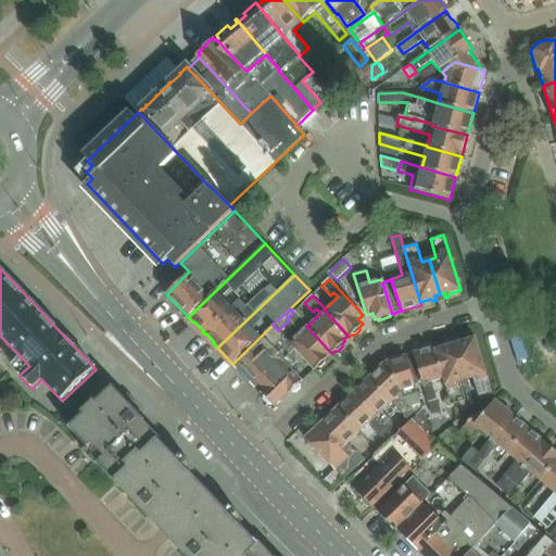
[(306,326),(311,323),(298,308),(293,313),(306,326)]
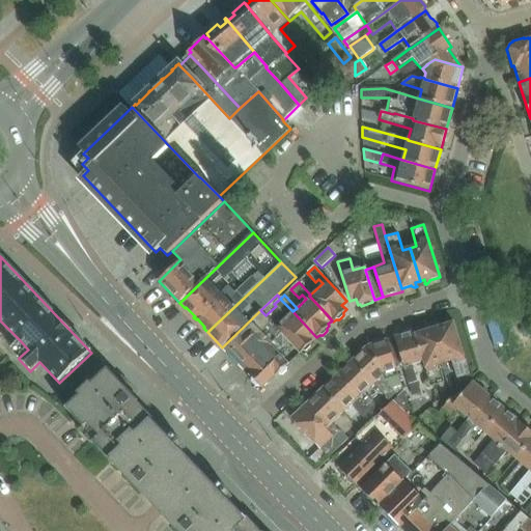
[(292,311),(280,299),(274,304),(276,306),(283,313),(285,311),(289,314),(276,328),(281,333),(289,342),(300,353),(303,351),(306,352),(310,346),(310,343),(312,341),(311,339),(315,336),(292,311)]
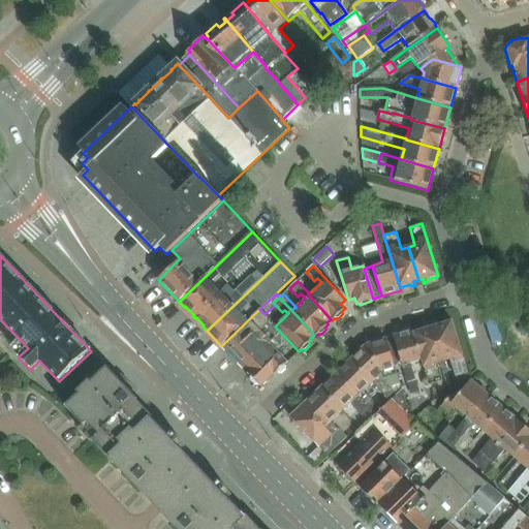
[(225,350),(243,369),(246,367),(270,344),(271,344),(270,342),(280,332),(275,327),(271,321),(259,309),(221,346),(222,347),(225,349),(225,350)]
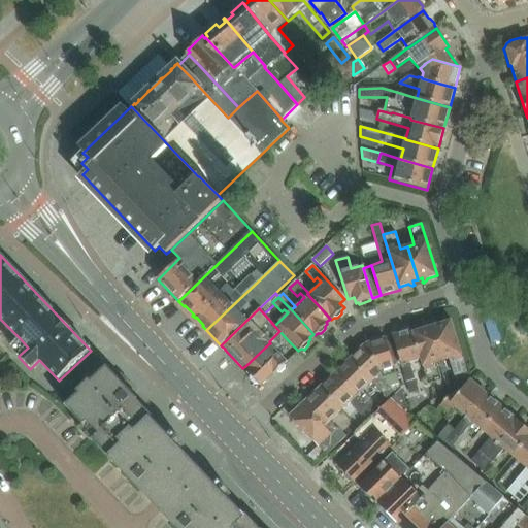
[(436,327),(432,328),(442,362),(449,360),(454,375),(466,371),(464,364),(451,320),(440,323),(440,322),(436,322),(435,322),(435,323),(436,327)]
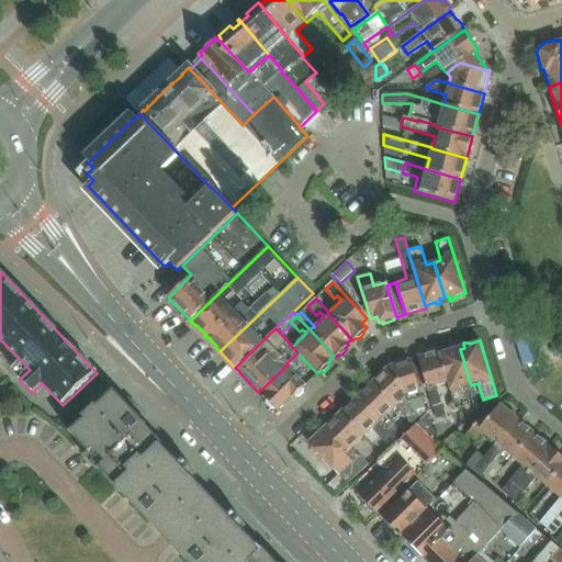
[(450,350),(440,352),(449,383),(447,383),(454,408),(469,404),(463,388),(471,385),(460,349),(456,350),(454,346),(452,346),(449,349),(450,350)]
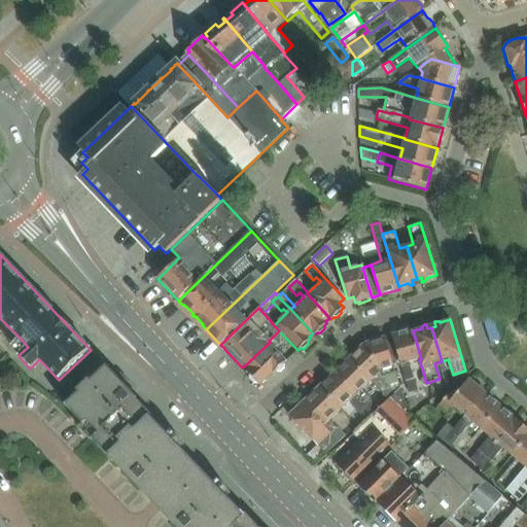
[(391,335),(399,362),(409,392),(417,390),(409,362),(419,359),(421,359),(413,330),(412,328),(391,335)]
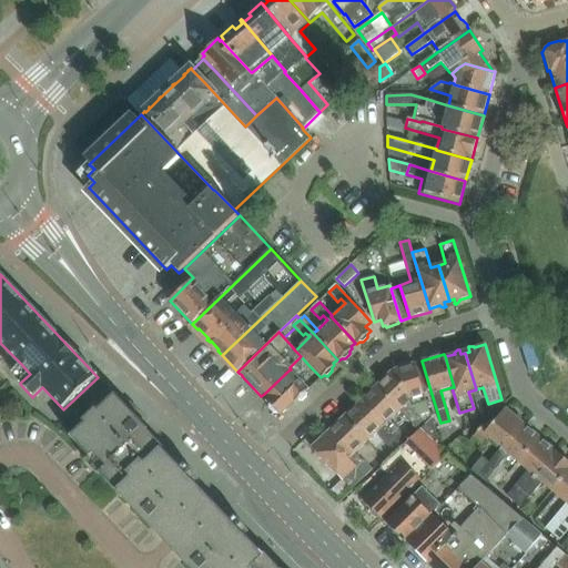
[(290,369),(264,394),(269,399),(266,402),(270,405),(269,408),(273,414),(277,413),(281,416),(294,403),(295,403),(298,401),(302,402),(306,397),(306,393),(308,391),(308,389),(302,382),(298,378),(303,374),(302,373),(310,366),(301,356),(290,367),(291,369),(290,369)]
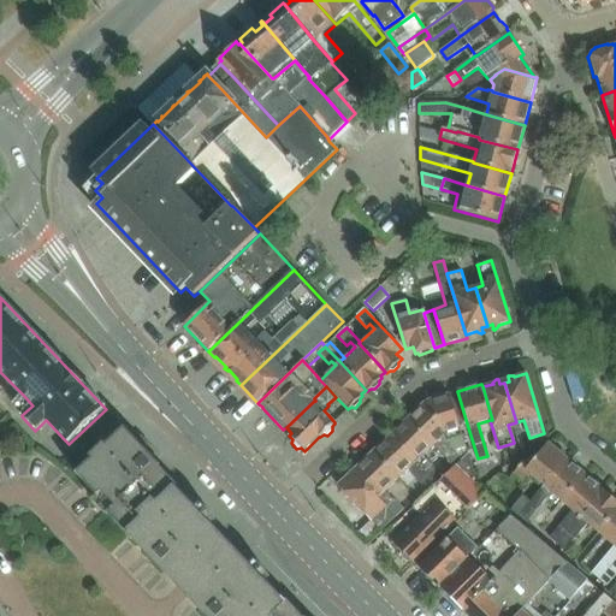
[(428,401),(426,402),(444,433),(445,433),(458,457),(461,462),(467,456),(452,406),(449,394),(439,397),(436,396),(430,397),(428,401)]
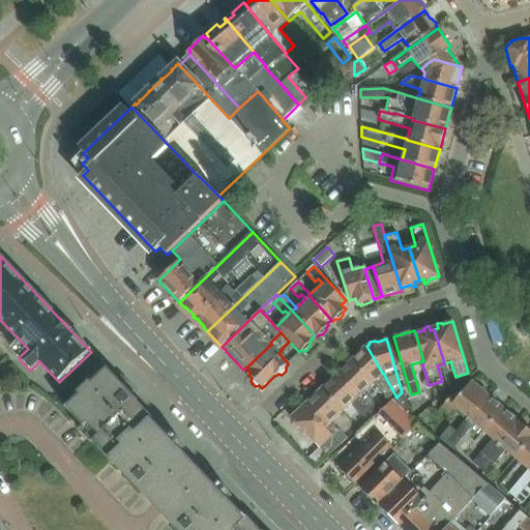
[(350,360),(373,384),(387,400),(394,393),(383,373),(382,373),(366,346),(364,347),(361,347),(358,350),(358,353),(350,360)]
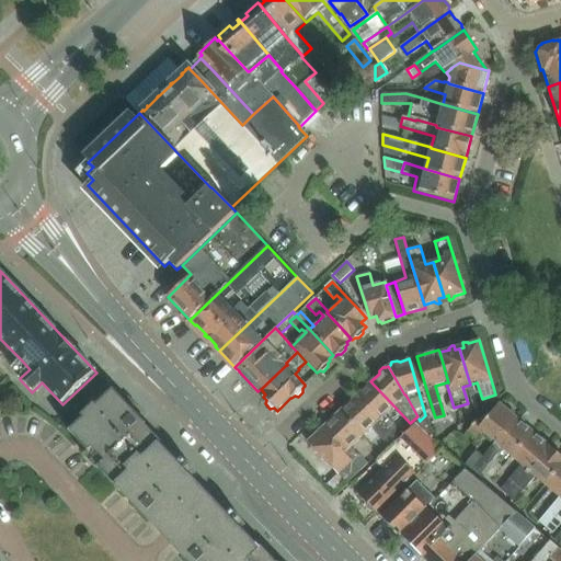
[(356,396),(396,437),(401,432),(386,415),(395,407),(370,381),(370,382),(367,382),(363,386),(363,389),(359,393),(356,396)]
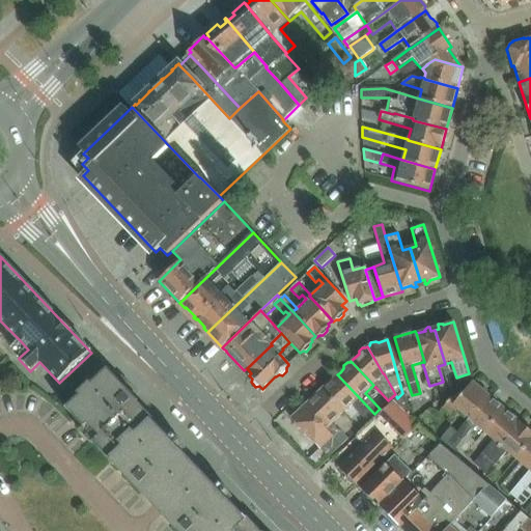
[(152,421),(136,403),(138,401),(107,368),(65,409),(95,440),(92,442),(110,460),(152,421)]
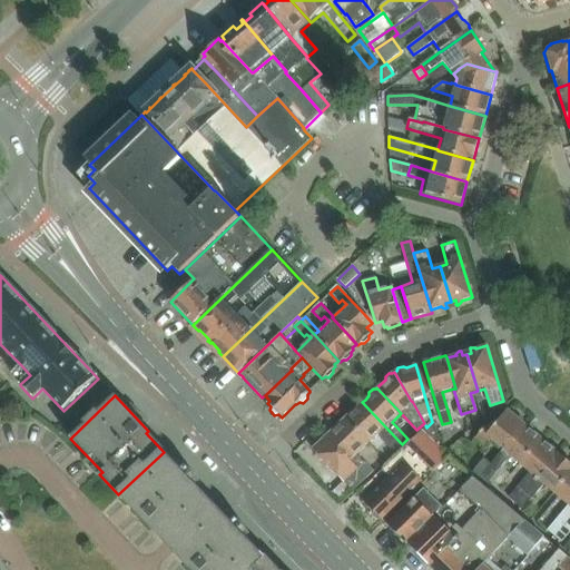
[(346,416),(345,418),(370,443),(379,434),(386,442),(385,443),(394,452),(402,444),(362,402),(354,410),(351,410),(346,413),(346,416)]
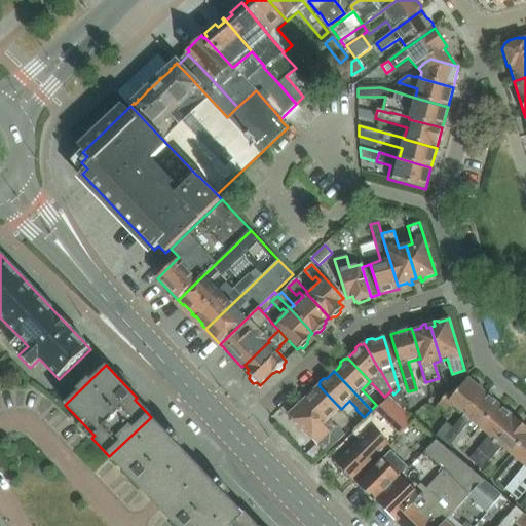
[(449,390),(437,405),(447,413),(451,408),(451,409),(453,407),(463,416),(484,391),(467,378),(461,385),(453,395),(449,390)]
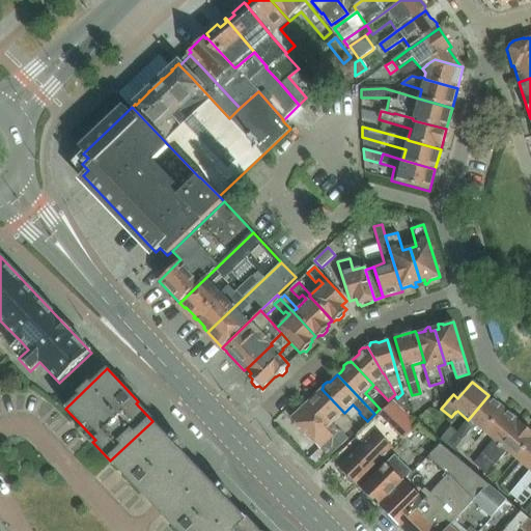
[(344,413),(322,389),(318,392),(315,392),(312,395),(312,398),(304,407),(333,437),(334,437),(339,431),(332,424),(344,413)]
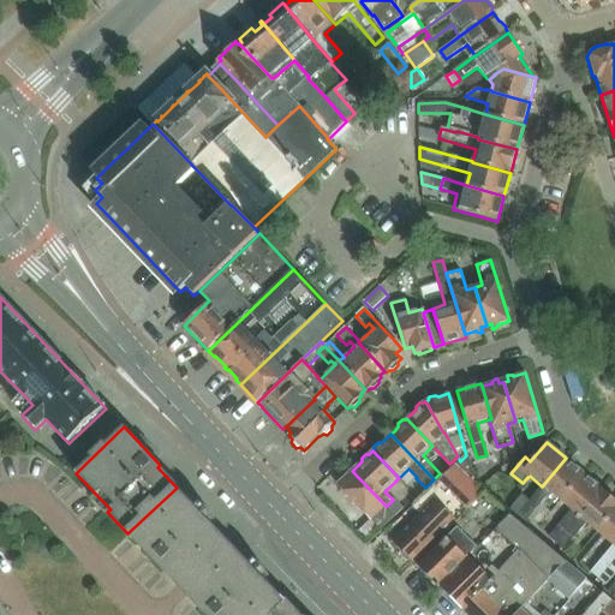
[(460,461),(455,465),(463,471),(471,479),(473,478),(470,465),(466,455),(460,461)]
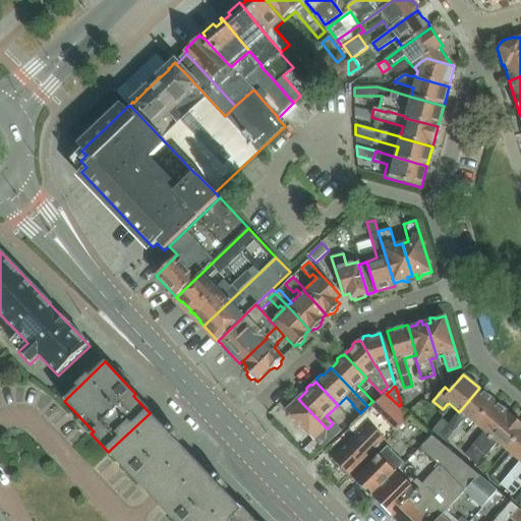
[(465,417),(474,424),(495,401),(479,388),(459,412),(448,424),(440,436),(446,441),(465,417)]
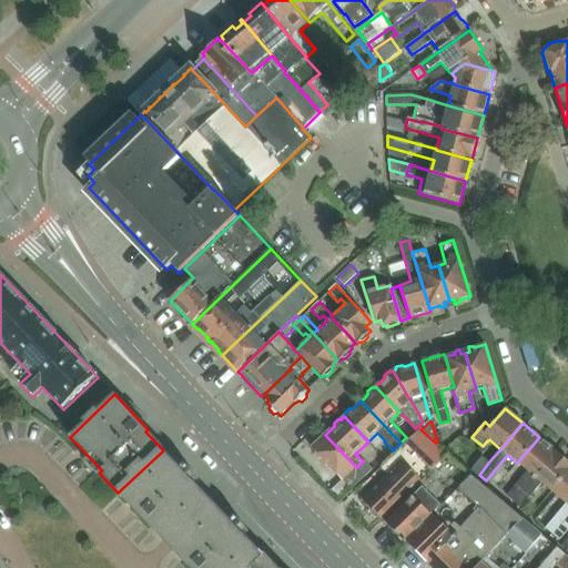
[(379,517),(382,520),(416,486),(417,486),(419,484),(419,483),(447,455),(435,443),(427,435),(421,429),(379,468),(387,476),(369,493),(362,500),(371,508),(371,513),(375,517),(379,517)]
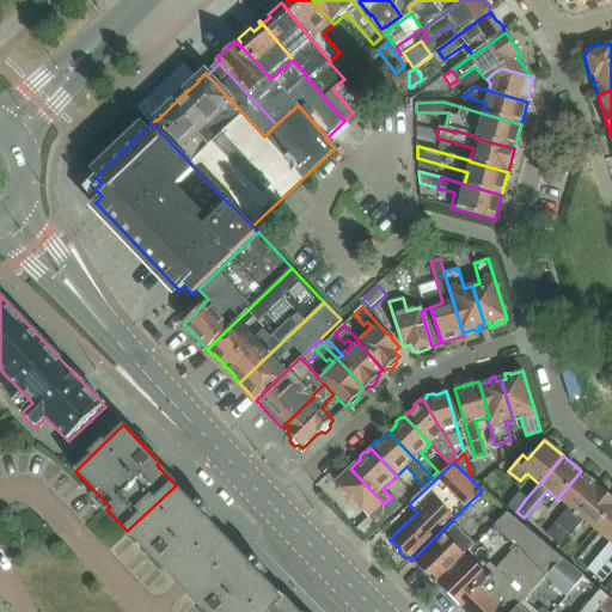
[(384,503),(350,469),(335,483),(340,487),(340,490),(343,494),(347,495),(378,527),(393,513),(385,503),(384,503)]
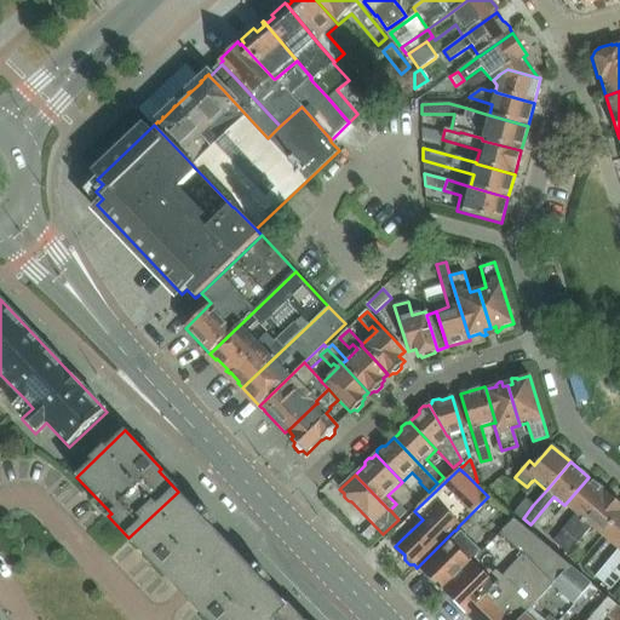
[(607,493),(589,477),(564,505),(575,515),(552,541),(561,549),(607,493)]
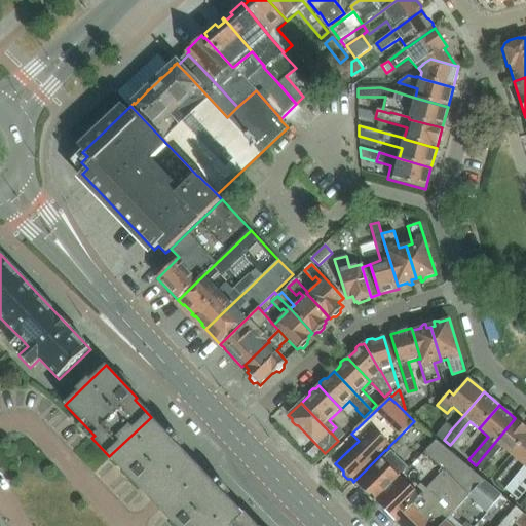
[(109,456),(140,488),(155,504),(186,476),(197,465),(151,417),(109,456)]
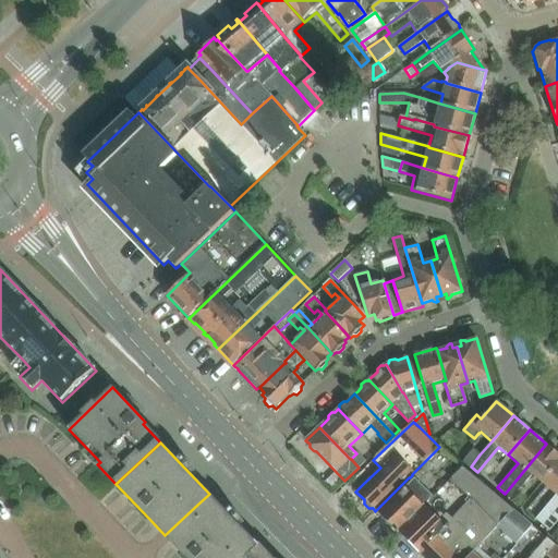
[(557,452),(546,444),(505,494),(511,499),(532,475),(544,485),(557,468),(557,452)]
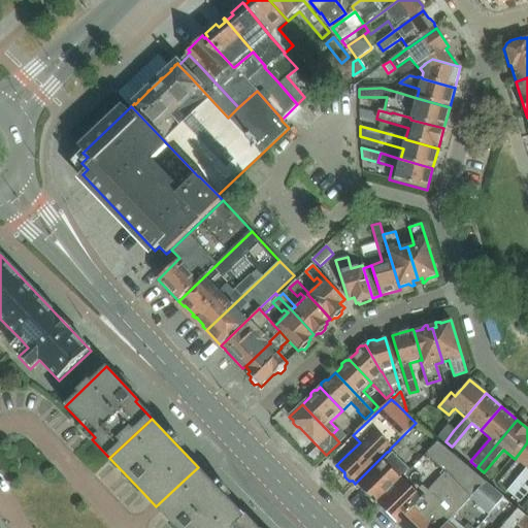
[(374,503),(375,504),(436,442),(416,423),(390,449),(390,450),(388,452),(391,455),(358,487),(360,489),(361,488),(370,497),(369,498),(371,500),(371,499),(374,502),(374,503)]
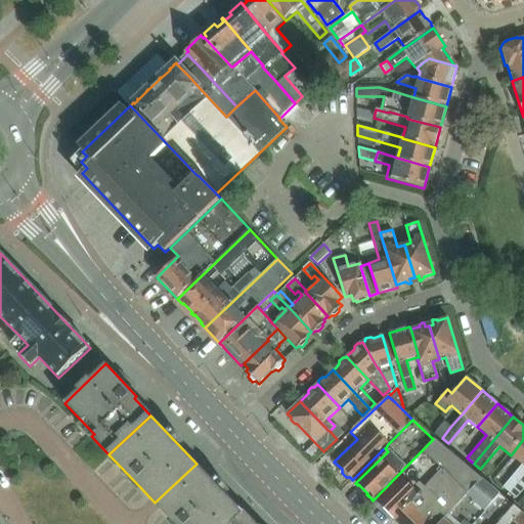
[(444,422),(435,432),(442,438),(450,427),(444,422)]
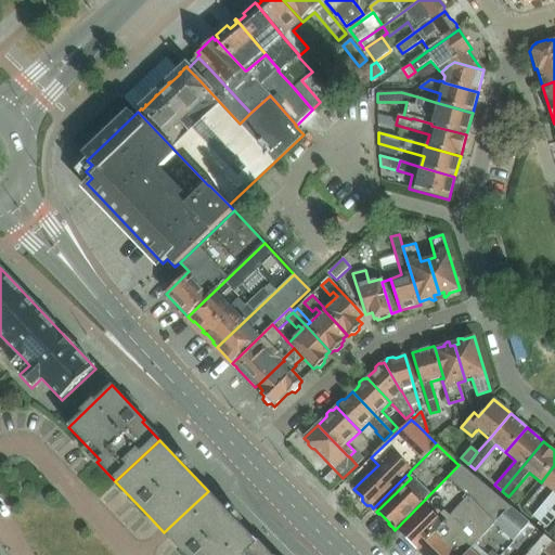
[(355,451),(349,456),(357,465),(362,460),(355,451)]
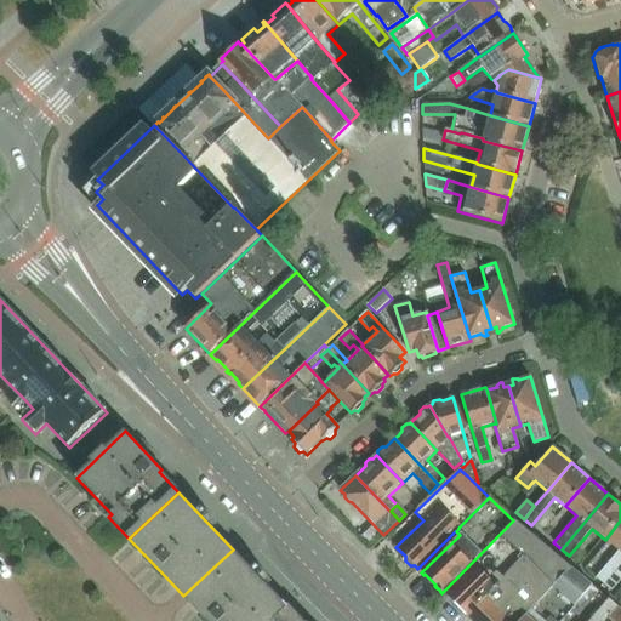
[(443,593),(467,617),(468,616),(473,620),(522,620),(571,568),(516,520),(514,522),(513,520),(442,593),(443,593)]
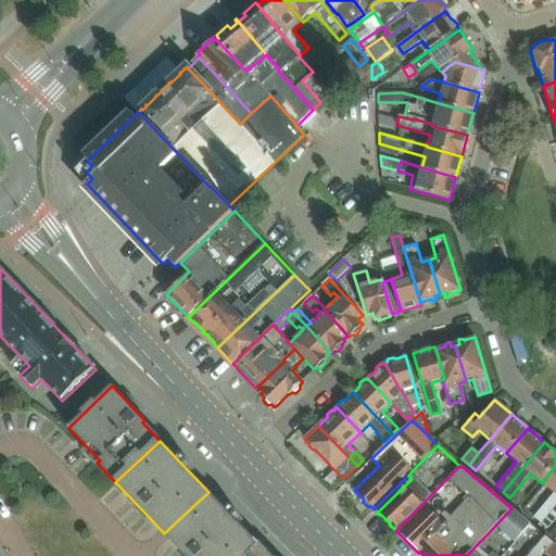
[(533,518),(540,523),(555,504),(555,466),(542,483),(554,494),(533,518)]
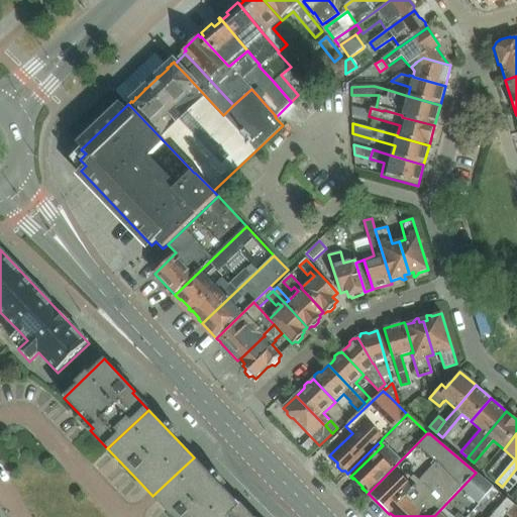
[(183,468),(152,496),(173,516),(225,516),(238,504),(194,457),(183,468)]
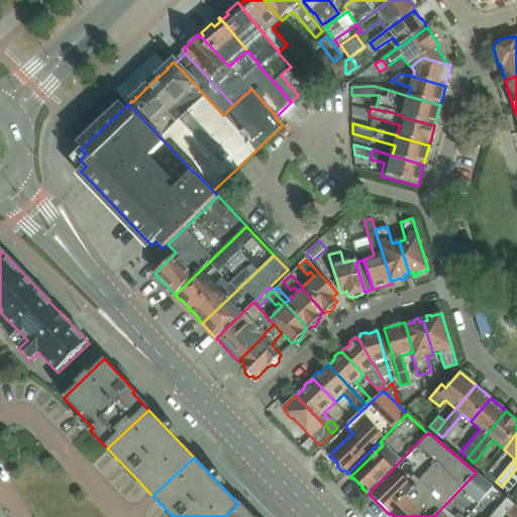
[(516,469),(502,487),(509,493),(516,483),(516,469)]
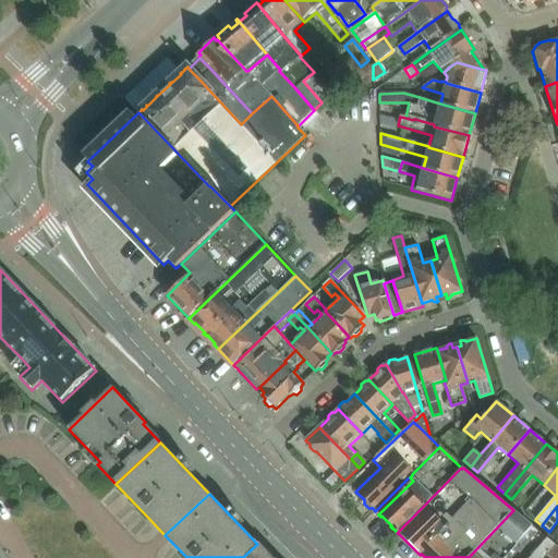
[(504,557),(532,525),(513,510),(469,557),(504,557)]
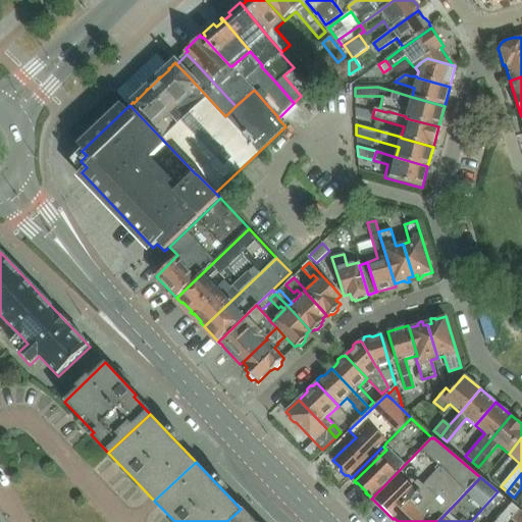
[(509,521),(520,511),(498,491),(471,521),(509,521)]
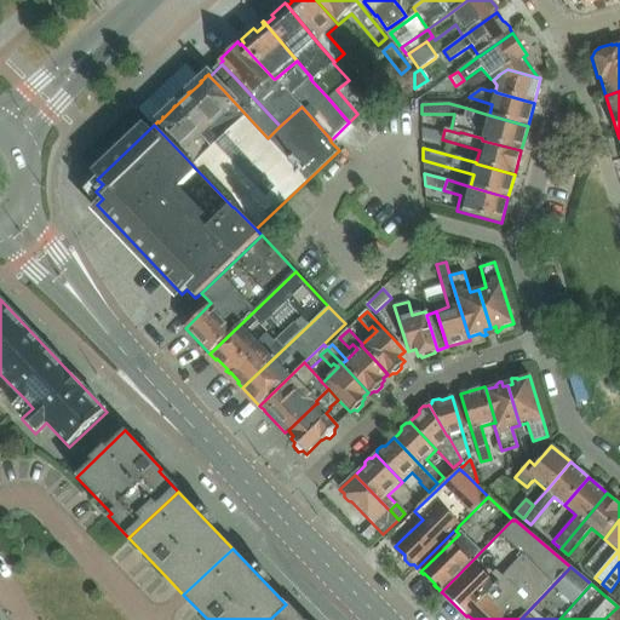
[(300,619),(286,604),(270,619),(300,619)]
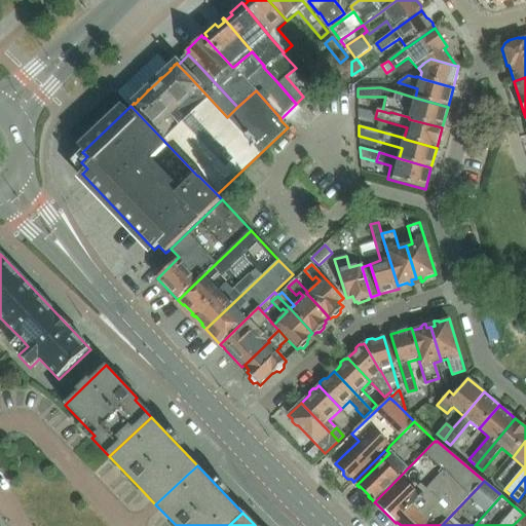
[(525,525),(525,515),(524,514),(524,515),(513,525),(525,525)]
